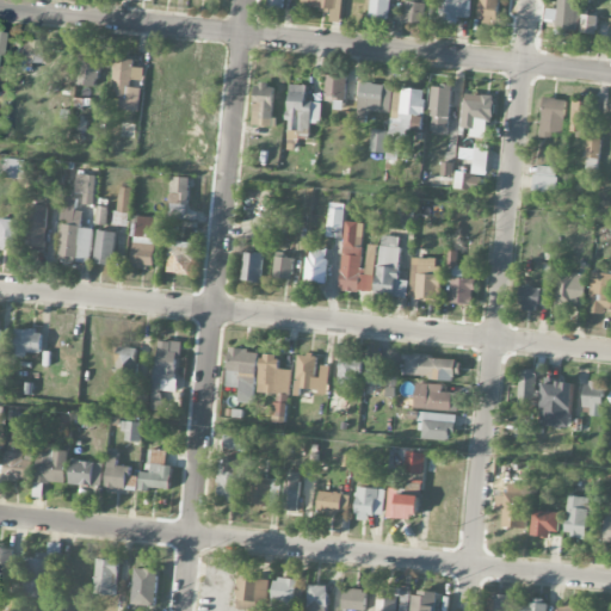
[(302,0),(302,6),(341,11),(341,0),(302,0)]
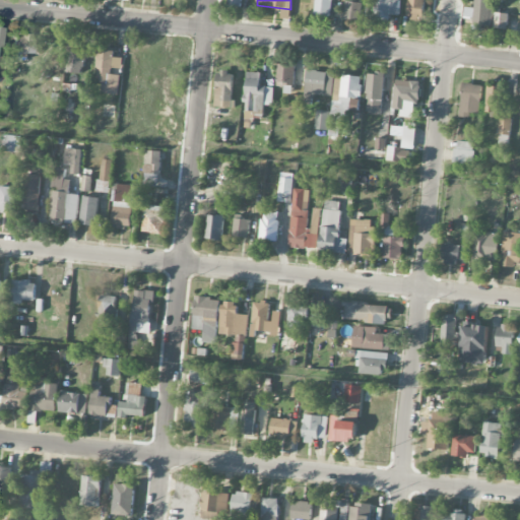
[(316,0),(314,15),(332,17),(333,0),(316,0)]
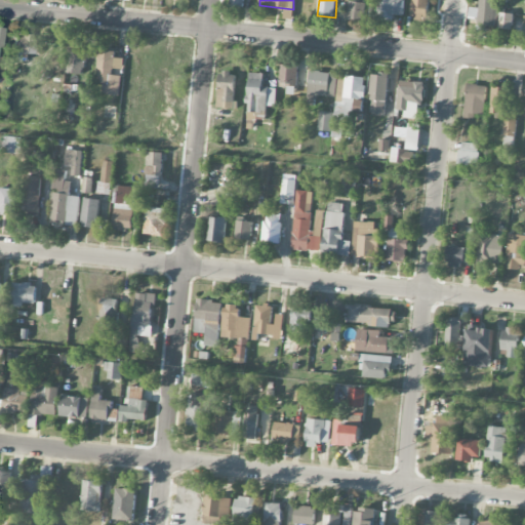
[(378,0),(377,21),(394,21),(394,14),(403,15),(403,0),(378,0)]
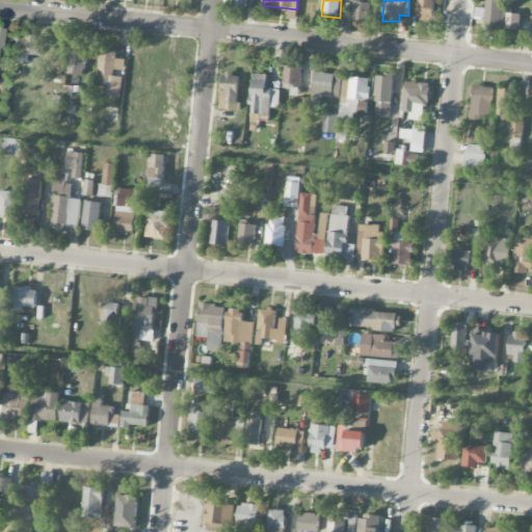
[(434,0),(418,0),(417,18),(433,20),(434,0)]
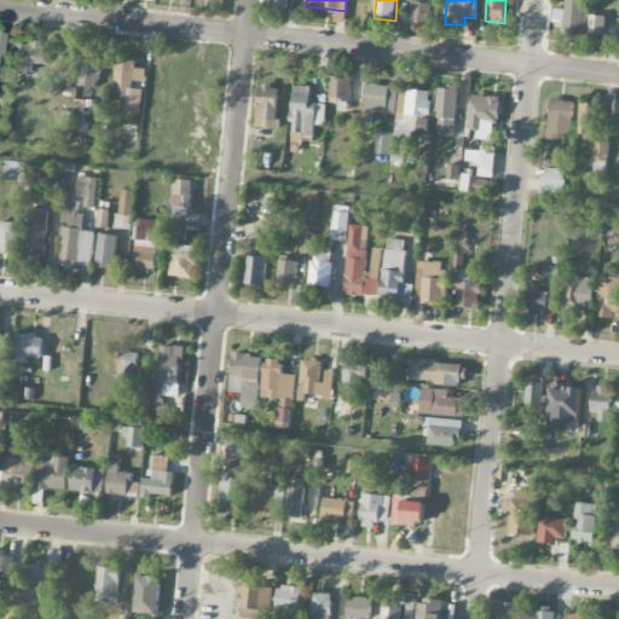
[(586,0),(565,0),(565,30),(586,32),(586,0)]
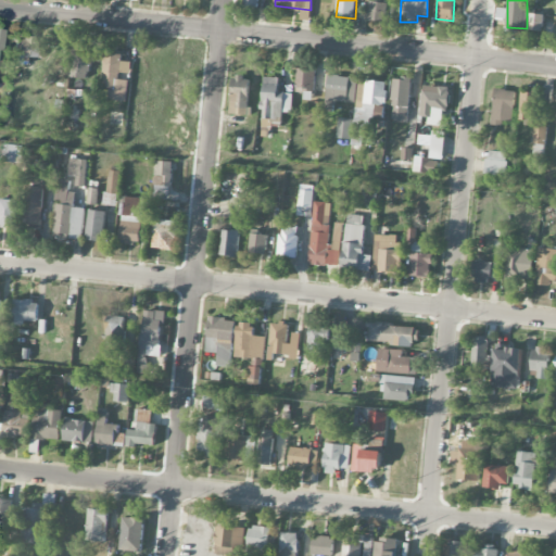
[(387,2),(370,1),(368,20),(386,21),(387,2)]
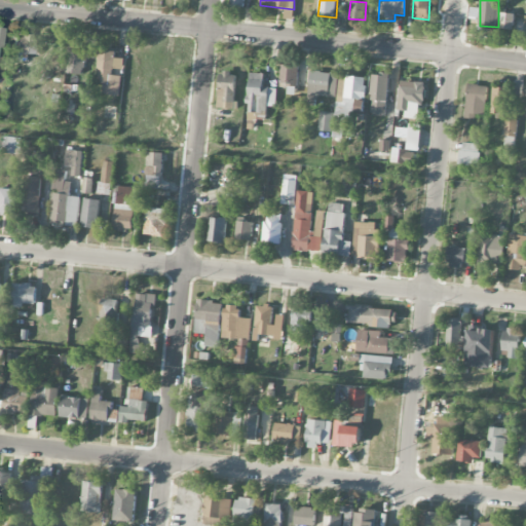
[(515,13),(501,12),(500,29),(514,29),(515,13)]
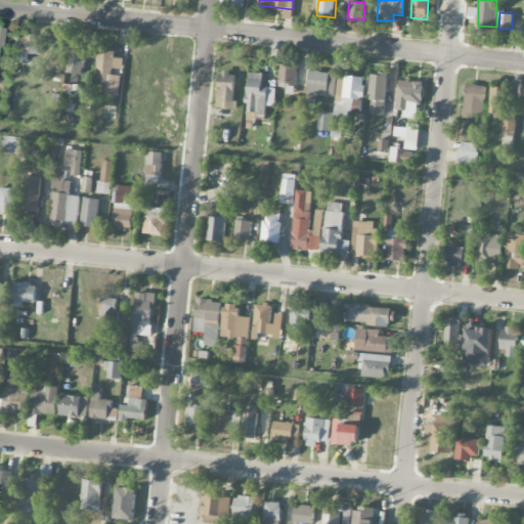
[(39,53),(40,40),(30,39),(30,35),(12,35),(12,52),(39,53)]
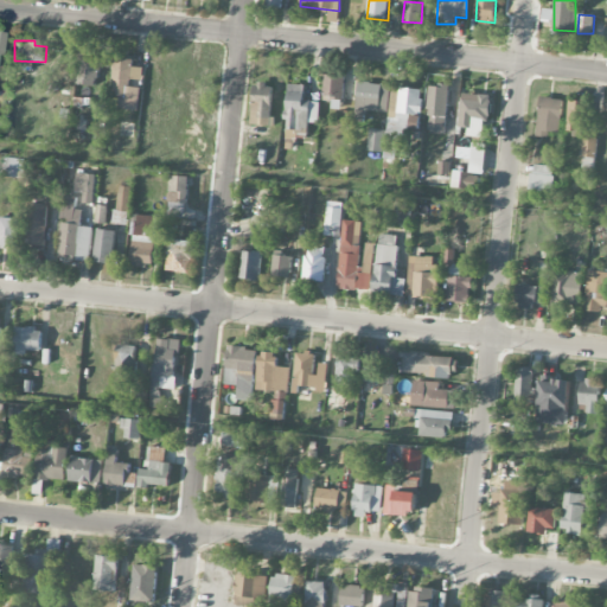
[(112,50),(80,46),(76,84),(100,85),(101,66),(110,68),(112,50)]
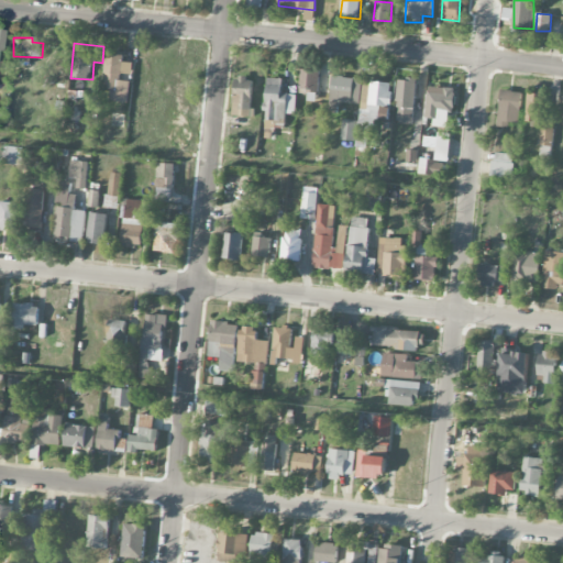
[(130,81),(121,80),(121,74),(132,75),(133,63),(123,62),(123,56),(106,55),(103,88),(111,89),(110,101),(129,102),(130,81)]
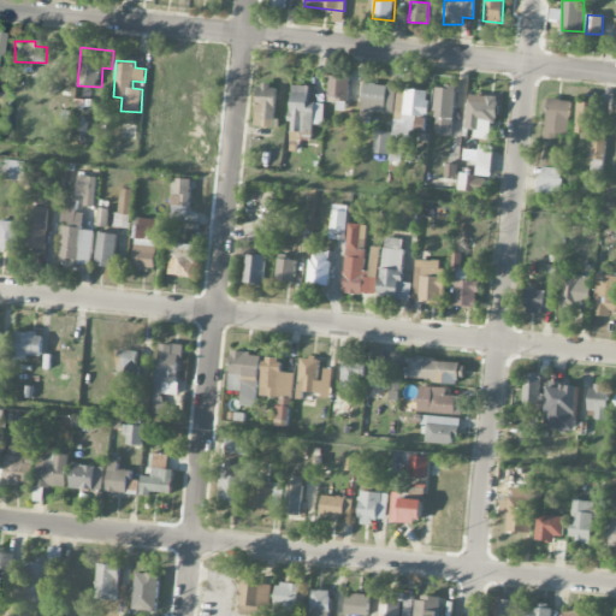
[(329,100),(349,100),(349,76),(330,75),(329,100)]
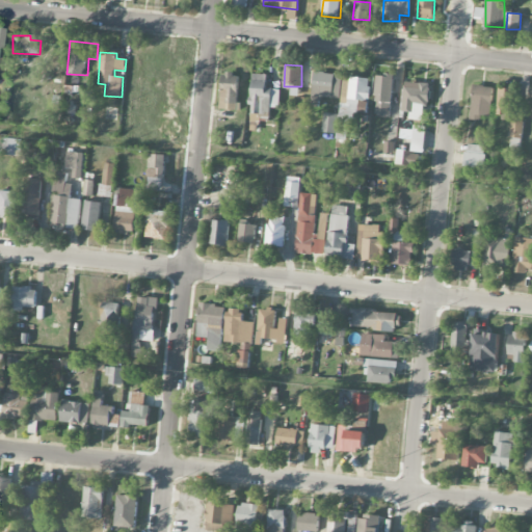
[(341,98),(342,74),(313,73),(312,102),(321,102),(321,97),(341,98)]
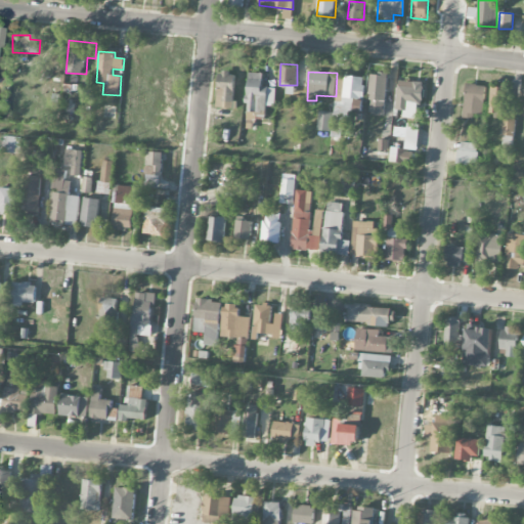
[(234,108),(235,73),(219,73),(217,107),(234,108)]
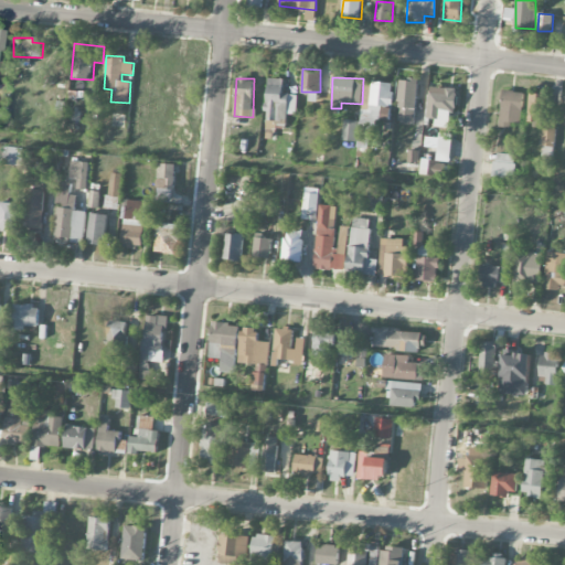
[(284,78),(268,78),(267,120),(287,121),(287,114),(297,115),(297,95),(283,94),(284,78)]
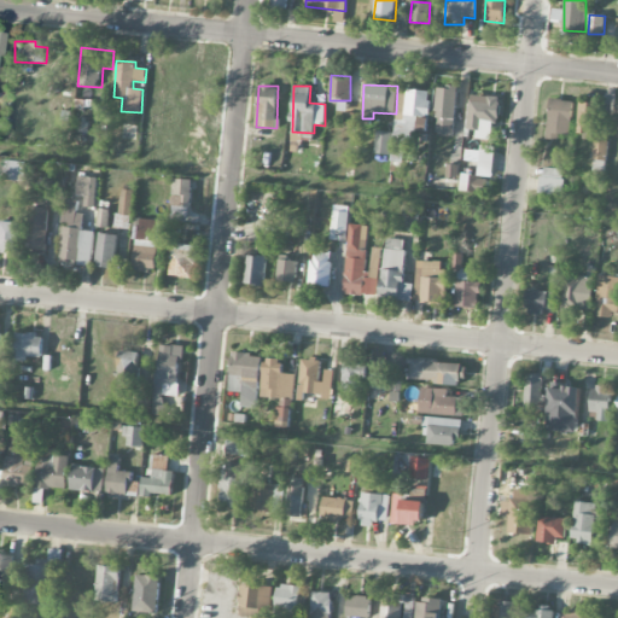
[(436,133),(455,134),(456,87),(437,87),(436,133)]
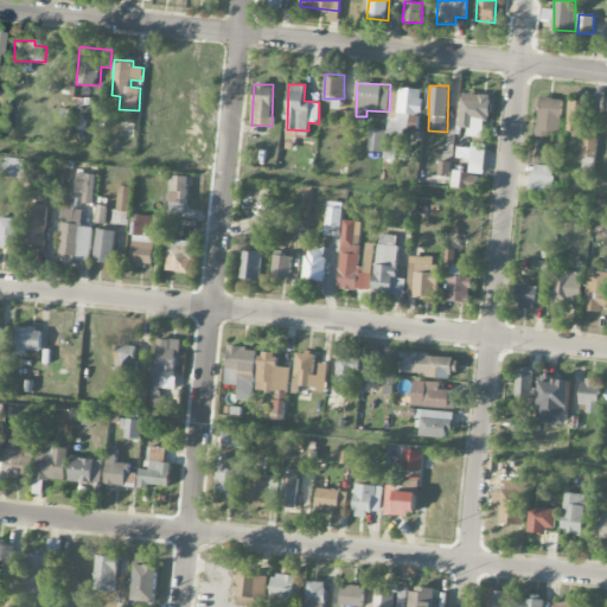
[(384,168),(395,170),(397,145),(407,146),(409,115),(421,116),(423,89),(391,87),(384,168)]
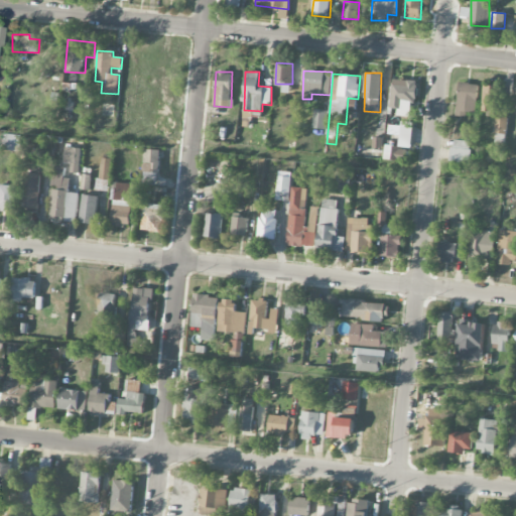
[(417,81),(392,80),(390,108),(398,109),(398,116),(411,116),(411,99),(416,99),(417,81)]
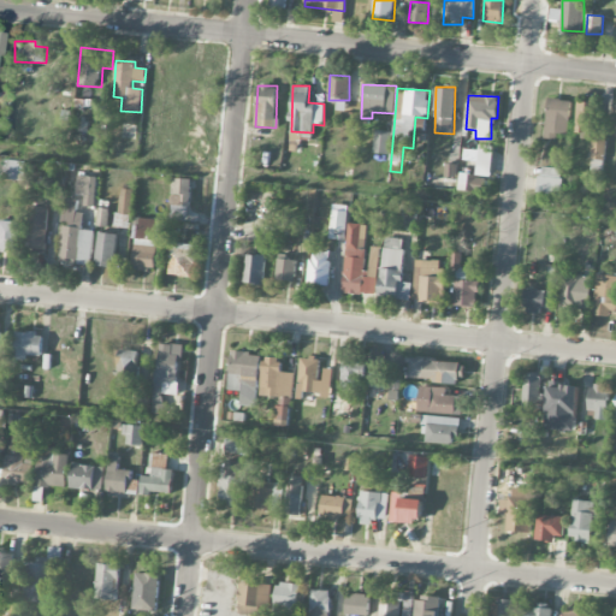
[(569,135),(570,100),(546,99),(546,138),(558,140),(558,134),(569,135)]
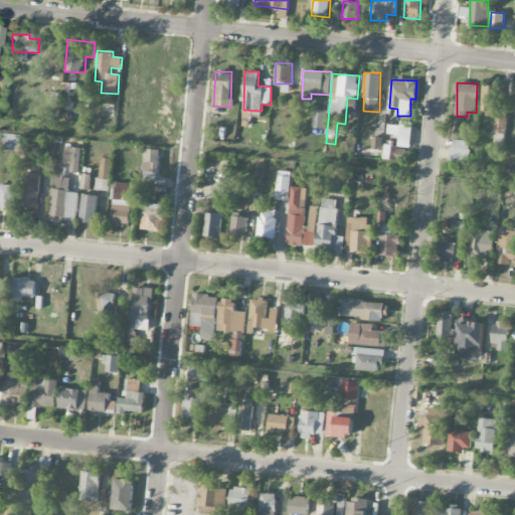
[(497,86),(483,84),(482,114),(496,115),(497,86)]
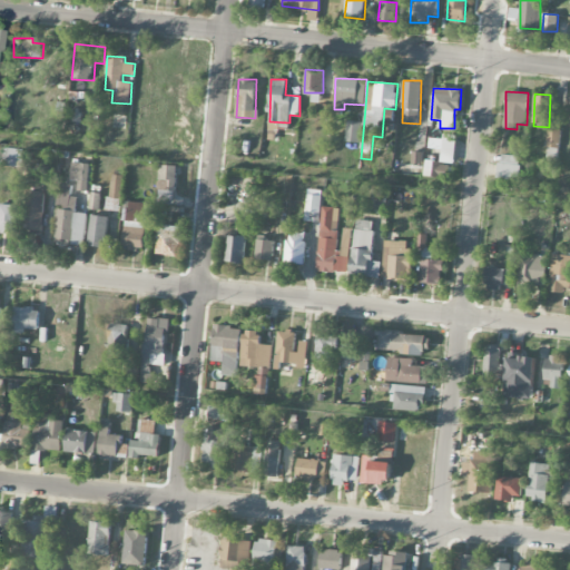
[(362,123),(347,120),(345,141),(360,143),(362,123)]
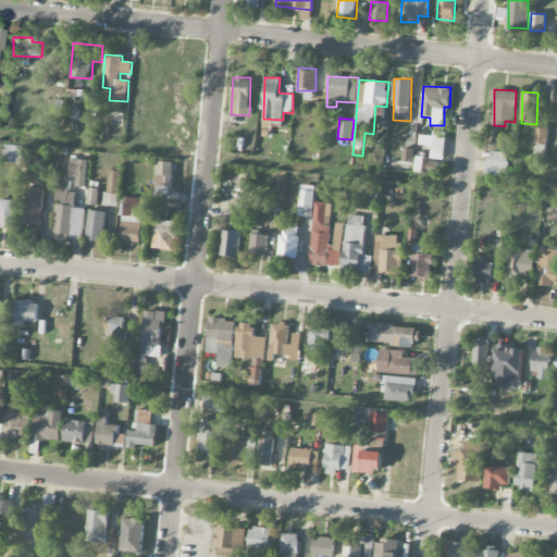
[(270,137),(271,128),(281,130),(282,121),(264,119),(262,136),(270,137)]
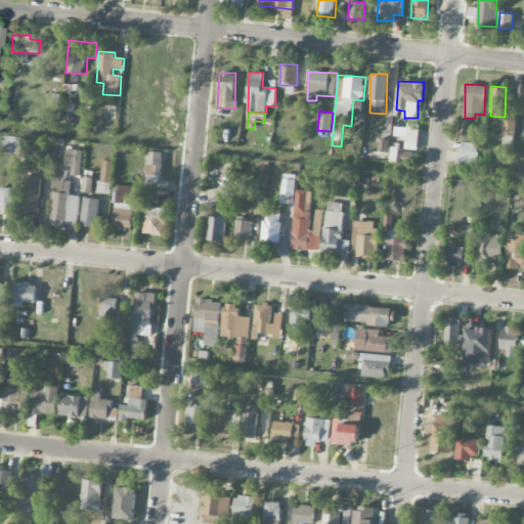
[(515,136),(516,120),(504,119),(503,135),(515,136)]
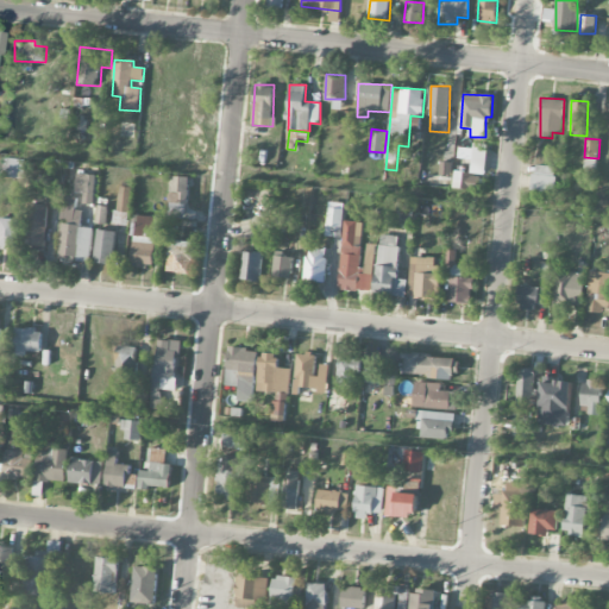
[(487,144),(472,144),(472,174),(487,174),(487,144)]
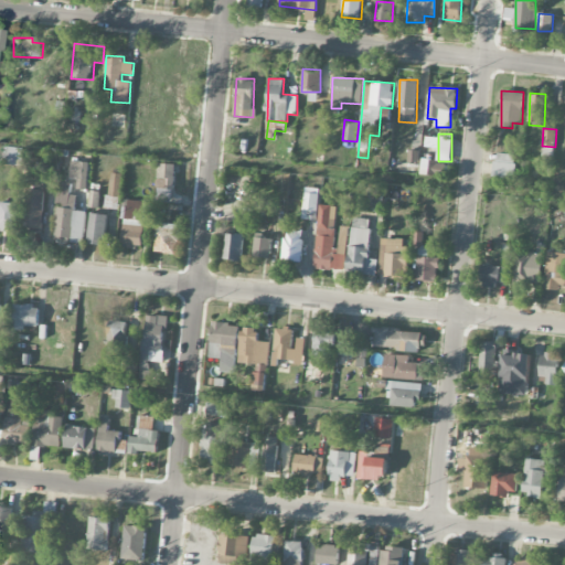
[(2,166),(23,166),(23,148),(2,147),(2,166)]
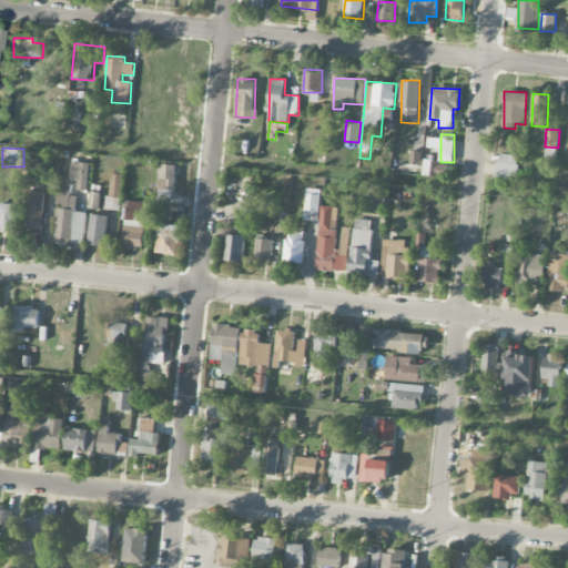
[(518,179),(519,155),(498,154),(497,178),(518,179)]
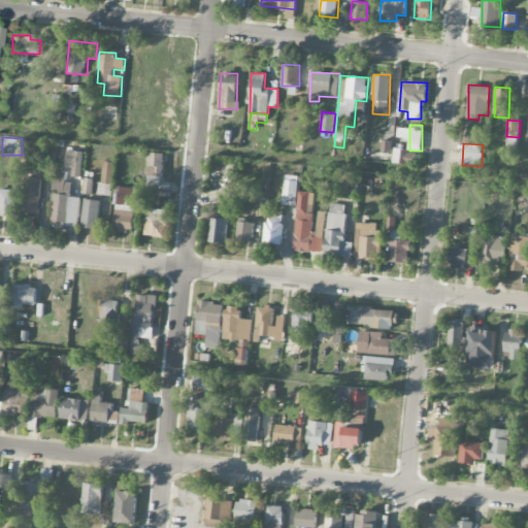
[(393,163),(408,164),(408,150),(394,149),(393,163)]
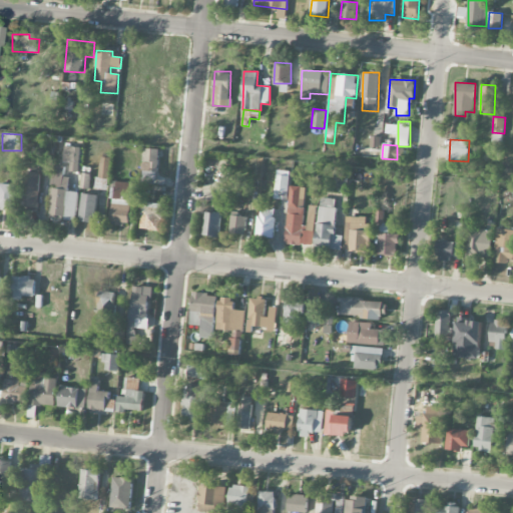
[(79,171),(80,147),(65,146),(64,161),(70,162),(70,170),(79,171)]
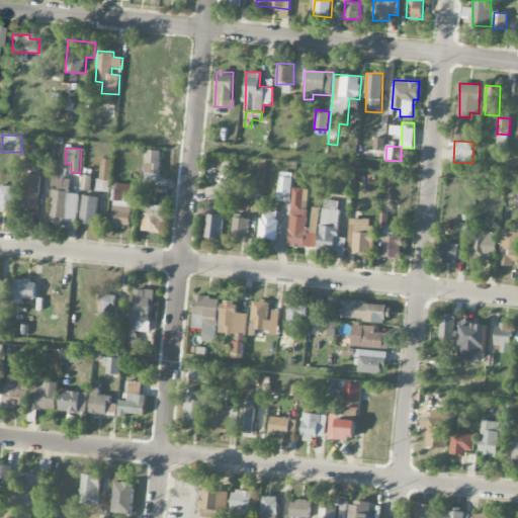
[(161,150),(146,150),(144,185),(160,185),(161,150)]
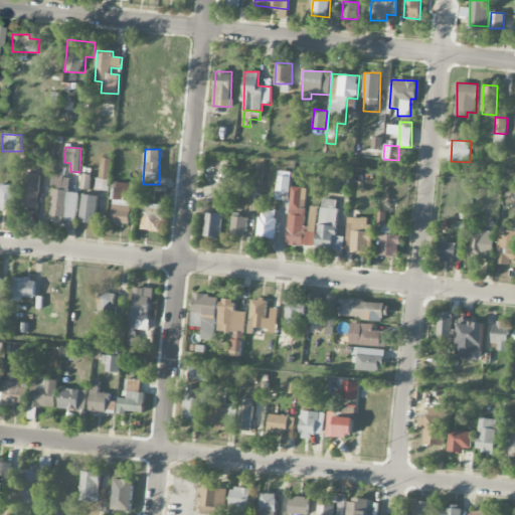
[(112,159),(102,157),(100,179),(110,180),(112,159)]
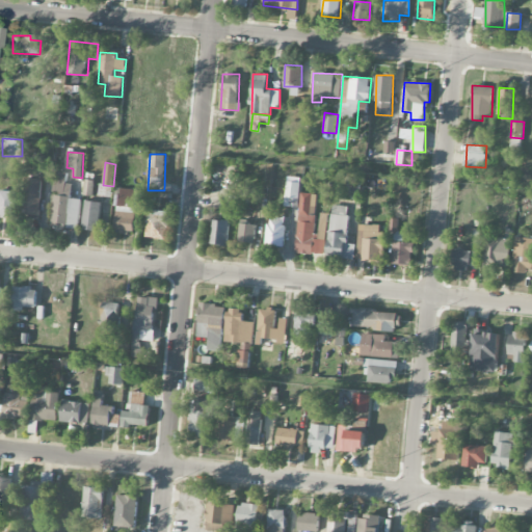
[(79,229),(81,200),(71,198),(72,184),(65,183),(67,173),(54,171),(53,191),(54,191),(52,227),(79,229)]
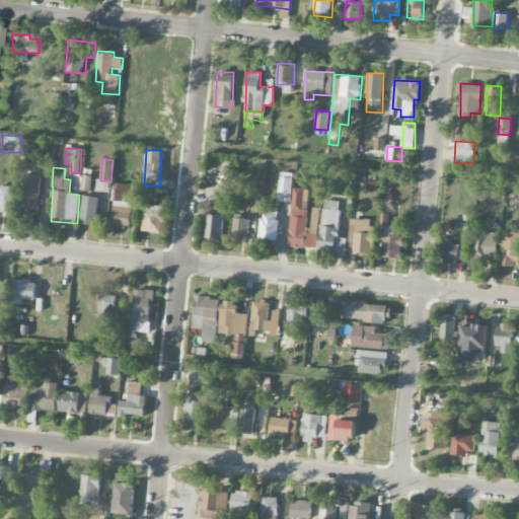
[(39,214),(41,174),(23,174),(21,213),(39,214)]
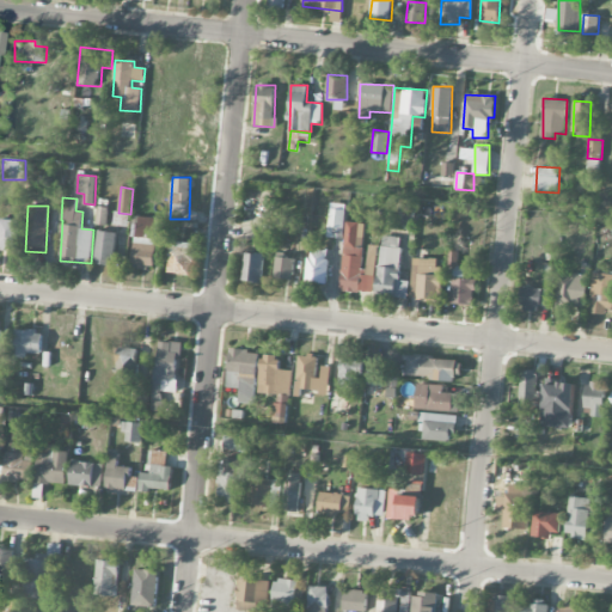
[(343,239),(346,210),(330,208),(326,237),(343,239)]
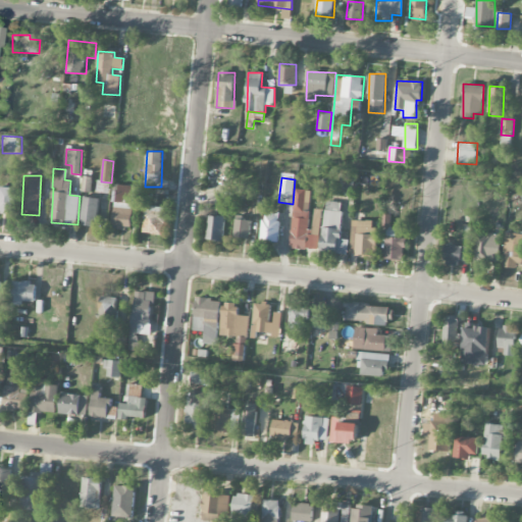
[(93,184),(84,183),(83,191),(92,192),(93,184)]
